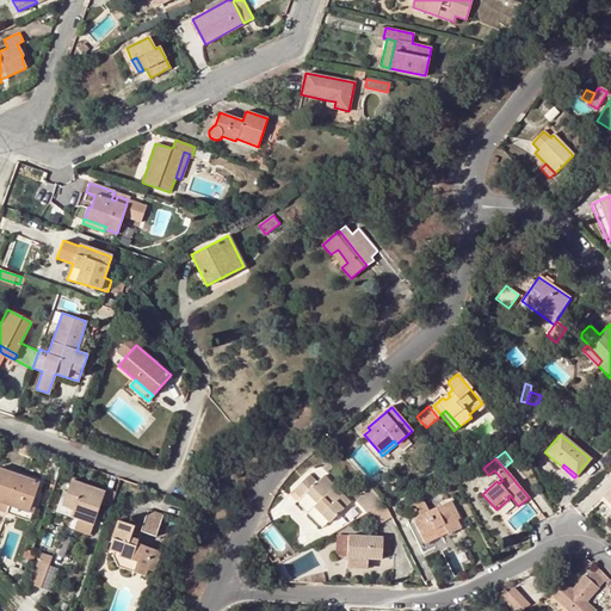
[(39,482),(0,468),(0,501),(29,512),(39,482)]
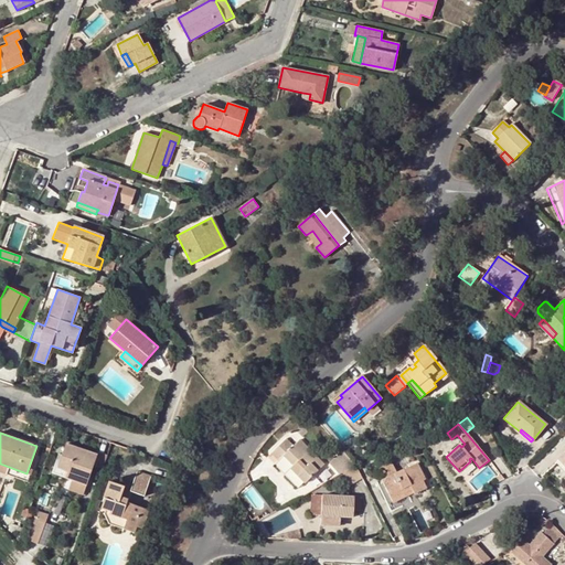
[(277,460),(279,458),(281,457),(291,467),(289,469),(304,484),(323,466),(299,440),(292,446),(286,439),(270,454),(277,460)]
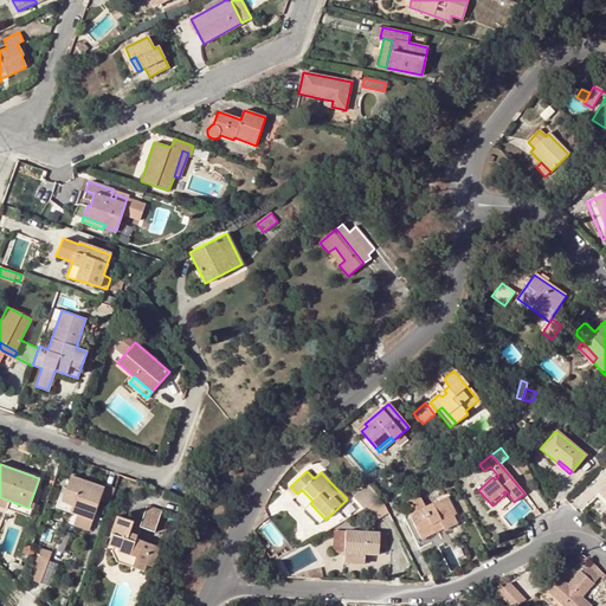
[(98,501),(103,488),(70,477),(62,502),(78,507),(76,514),(77,515),(92,520),(98,501)]
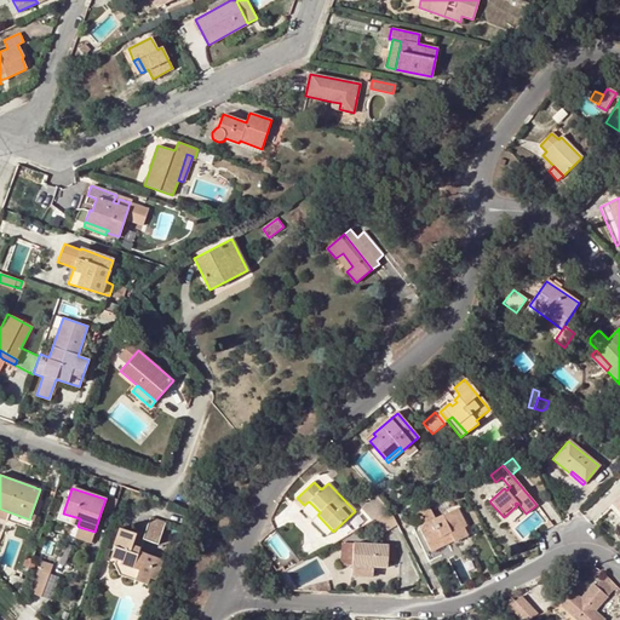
[(112,516),(115,503),(105,499),(101,512),(112,516)]
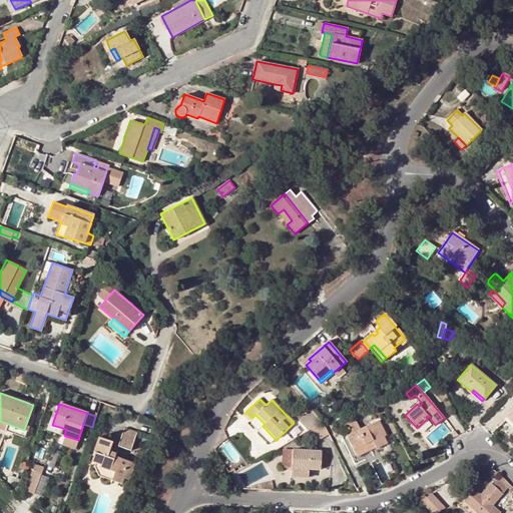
[(255,415),(253,416),(263,426),(265,424),(255,415)]
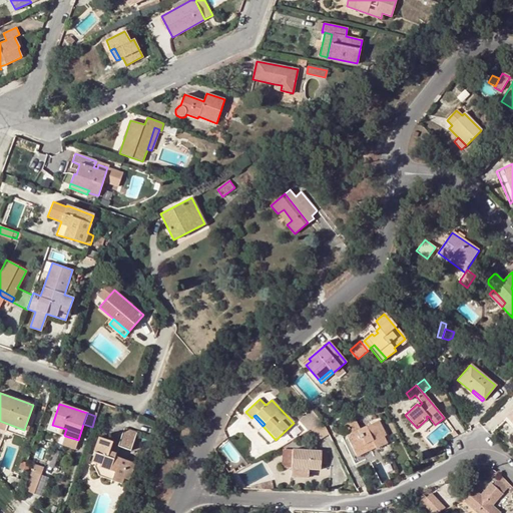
[(346,424),(351,435),(360,430),(355,419),(346,424)]
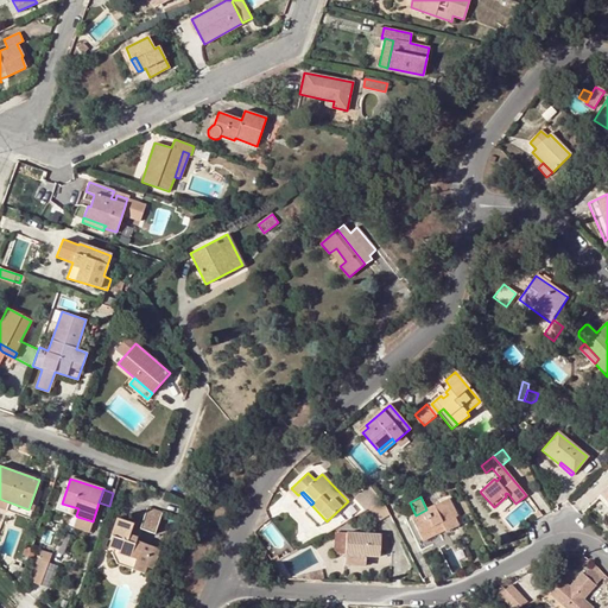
[(607,505),(600,496),(597,499),(607,510),(607,505)]
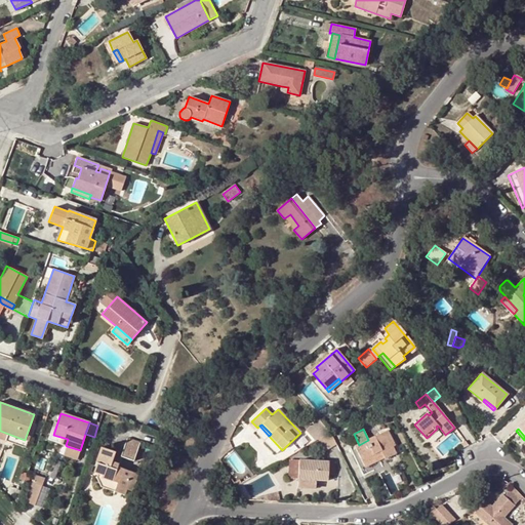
[(25,440),(0,431),(0,438),(25,447),(27,441),(25,440)]
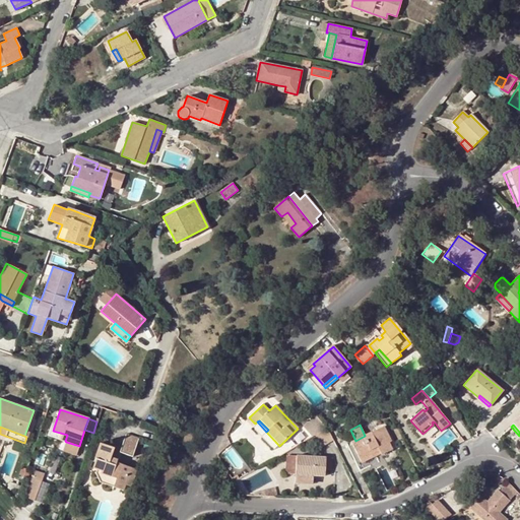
[(333,440),(327,427),(313,435),(320,447),(333,440)]
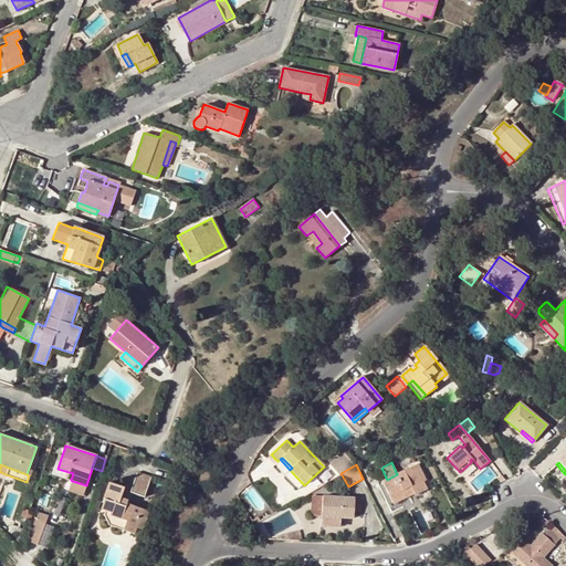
[(397,474),(387,480),(377,485),(390,513),(407,505),(409,510),(415,507),(408,495),(415,493),(415,495),(426,490),(422,482),(425,480),(417,464),(397,474)]
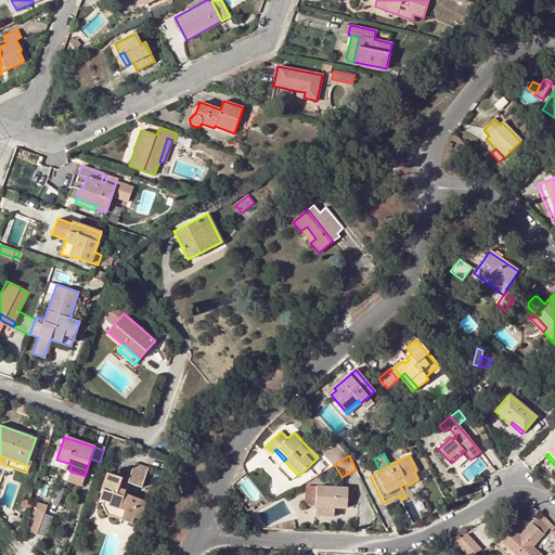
[(72,464),(56,460),(53,459),(51,464),(69,470),(72,464)]
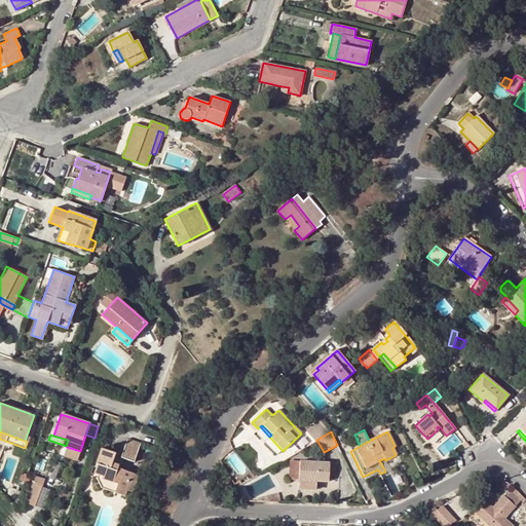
[(283,451),(269,437),(267,439),(280,453),(283,451)]
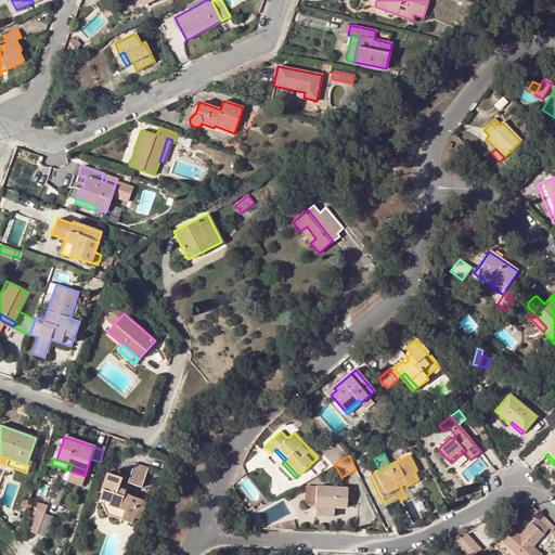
[(147,468),(134,463),(127,481),(141,487),(147,468)]
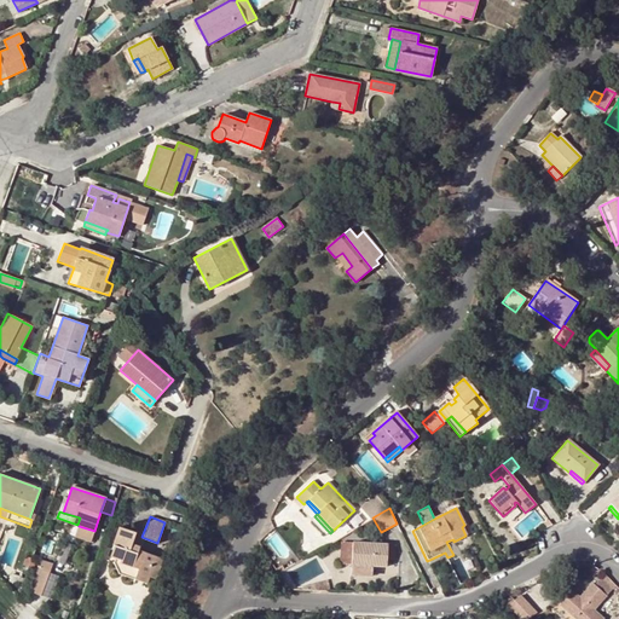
[(94,531),(79,526),(75,537),(90,542),(94,531)]
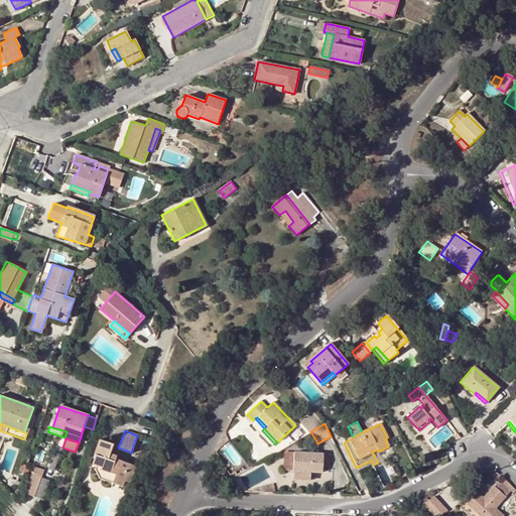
[(92,465),(96,466),(100,468),(100,470),(115,475),(112,482),(122,486),(124,481),(130,464),(115,459),(116,456),(109,454),(112,444),(99,439),(94,455),(96,455),(92,465)]
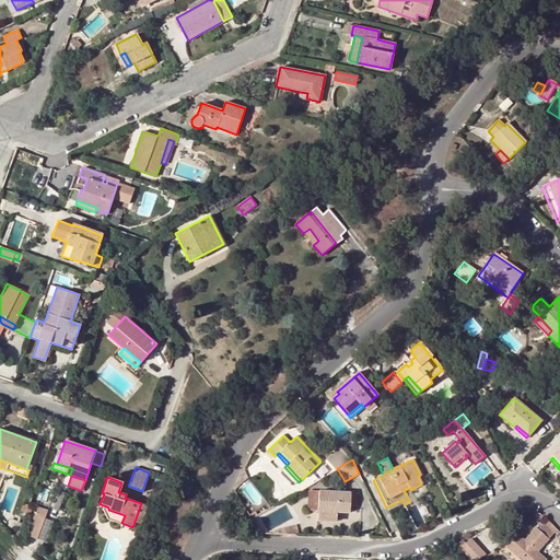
[(307,510),(317,511),(336,512),(349,513),(350,493),(308,491),(307,510)]
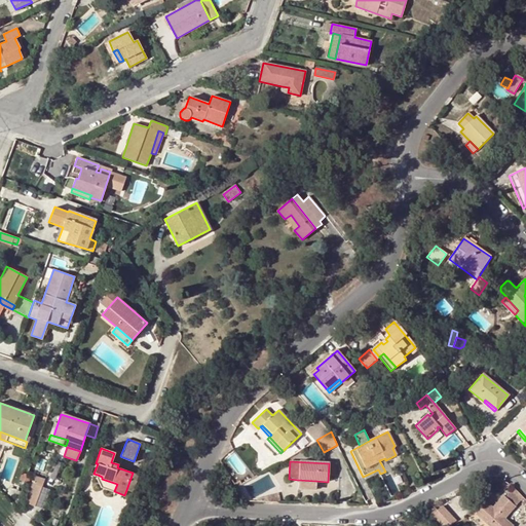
[(329,463),(328,482),(335,482),(337,463),(329,463)]
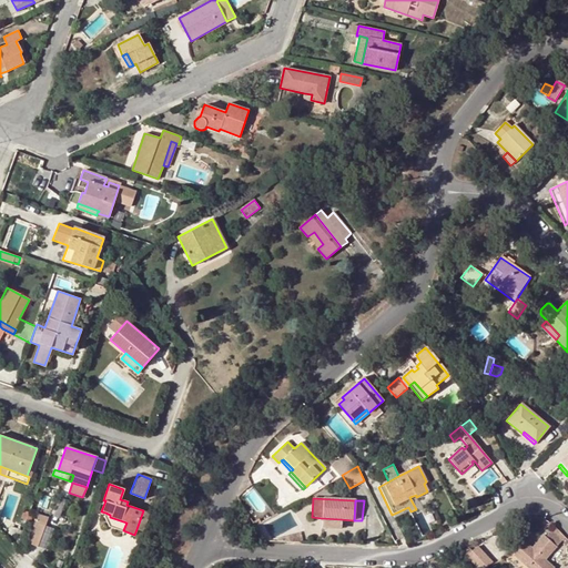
[(149,513),(143,510),(137,529),(142,531),(149,513)]
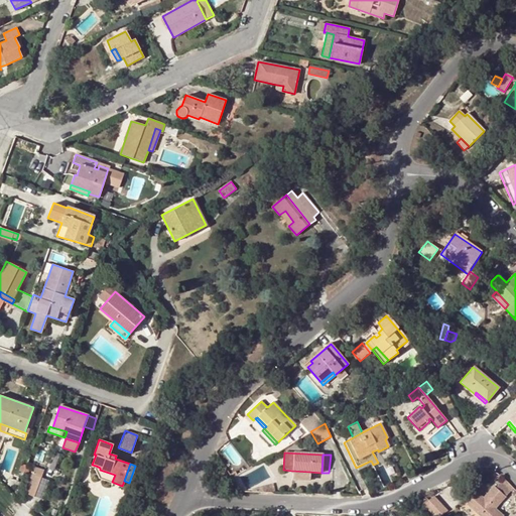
[(43,470),(34,466),(24,493),(33,497),(43,470)]
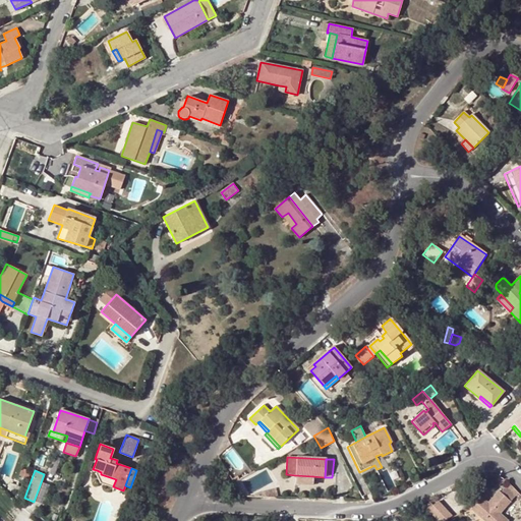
[(100,482),(113,486),(116,479),(101,474),(101,472),(97,470),(96,474),(100,482)]
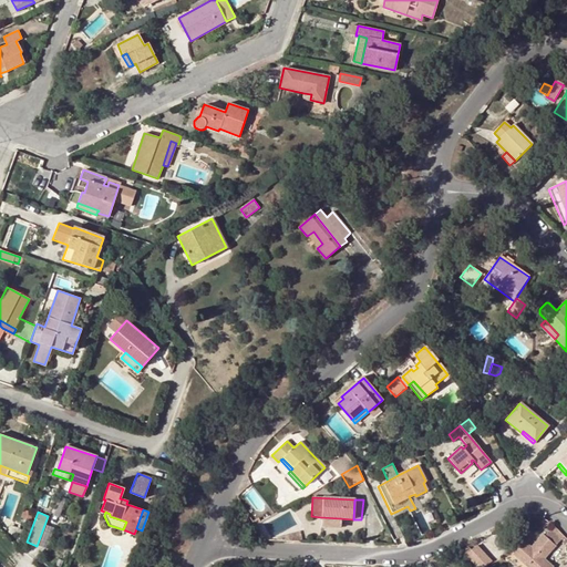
[(340,518),(321,517),(321,527),(340,528),(340,518)]
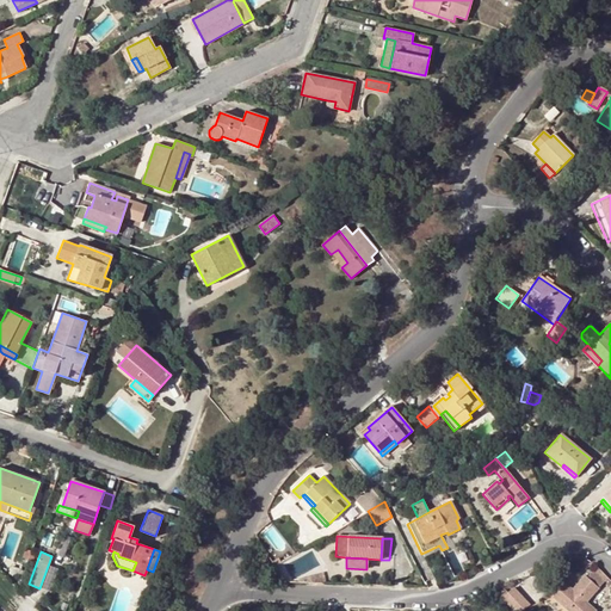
[(325,584),(322,573),(296,580),(297,581),(325,584)]
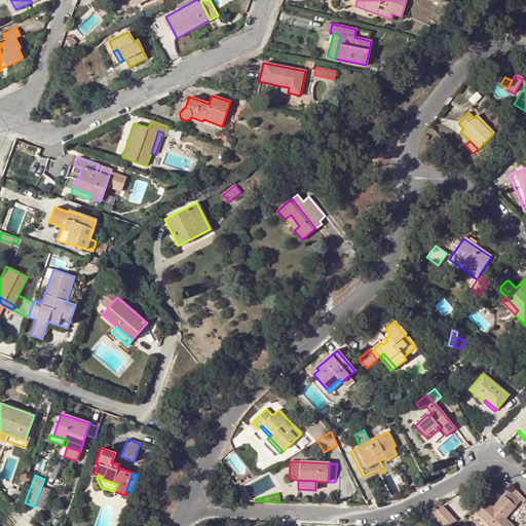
[(483,499),(467,517),(478,525),(512,525),(502,517),(512,505),(502,496),(492,508),(483,499)]
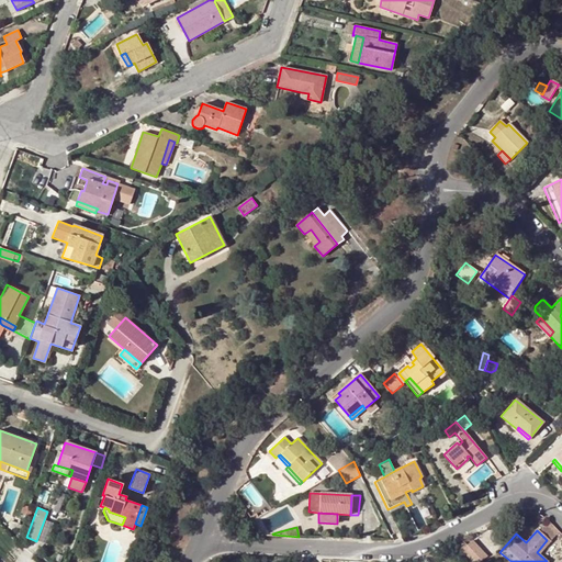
[(460,548),(471,561),(475,561),(486,553),(472,537),(460,548)]
